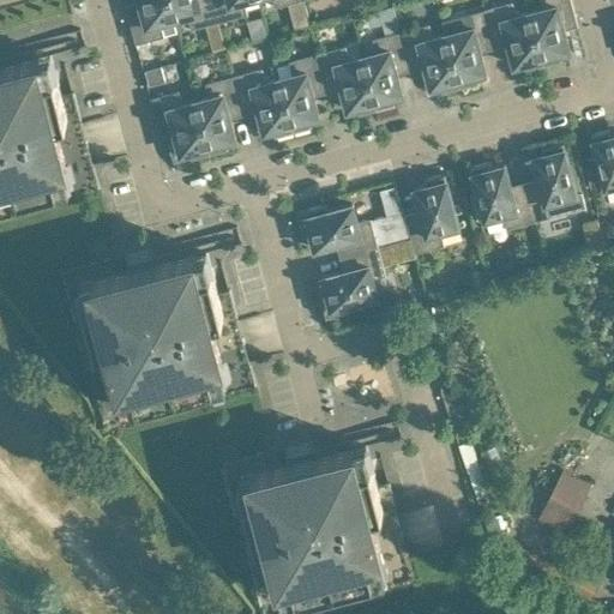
[(174,18),(169,0),(139,0),(142,7),(127,12),(136,43),(164,35),(161,23),(174,18)]
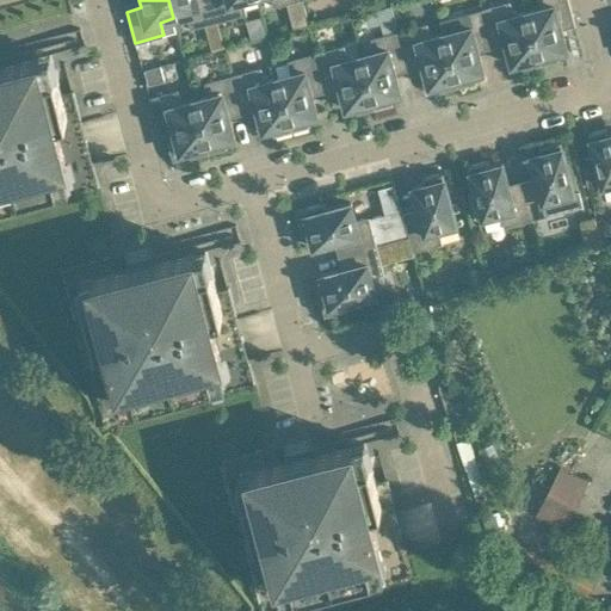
[(168,0),(173,18),(187,14),(191,29),(217,22),(211,0),(168,0)]
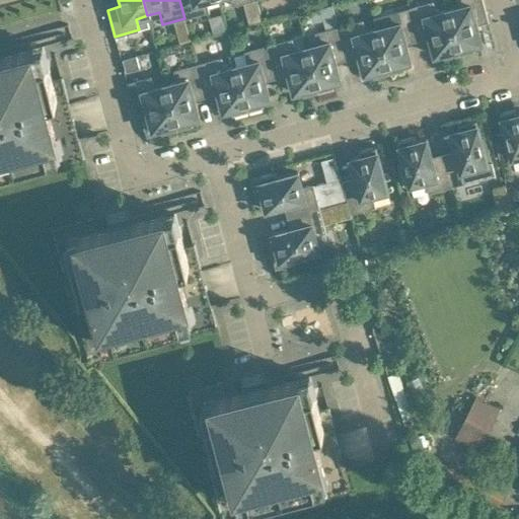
[(179,0),(184,18),(209,11),(206,0),(179,0)]
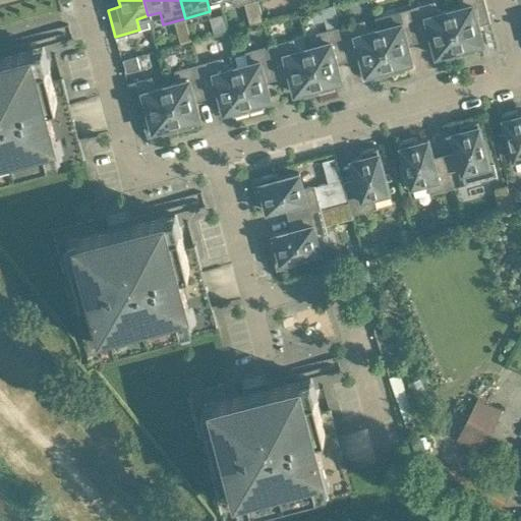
[(477,18),(488,15),(484,0),(458,0),(460,6),(450,9),(461,54),(477,50),(475,45),(483,42),(478,24),(477,18)]
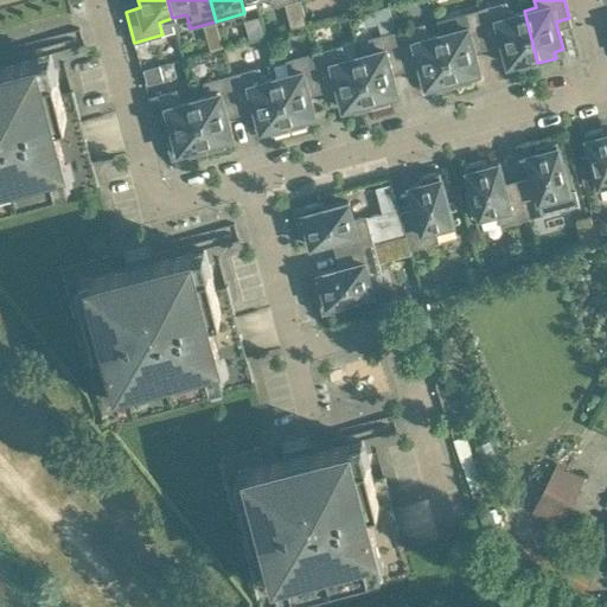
[(537,63),(524,11),(509,14),(505,1),(478,8),(481,21),(483,21),(487,39),(500,36),(509,64),(517,62),(519,68),(537,63)]
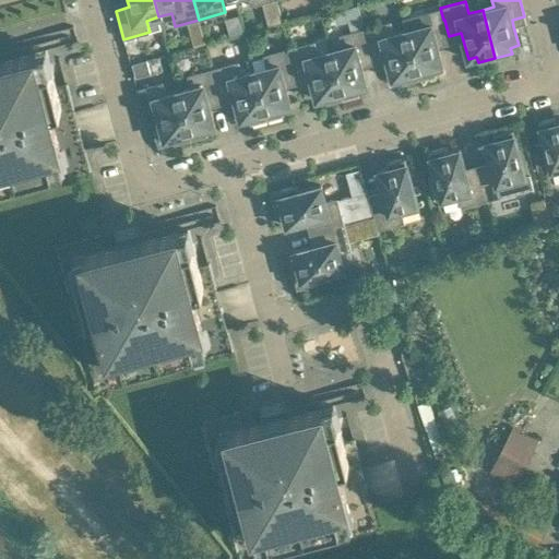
[(443,20),(440,8),(416,14),(419,26),(406,30),(419,78),(436,73),(435,68),(442,66),(436,39),(449,36),(444,20),(443,20)]
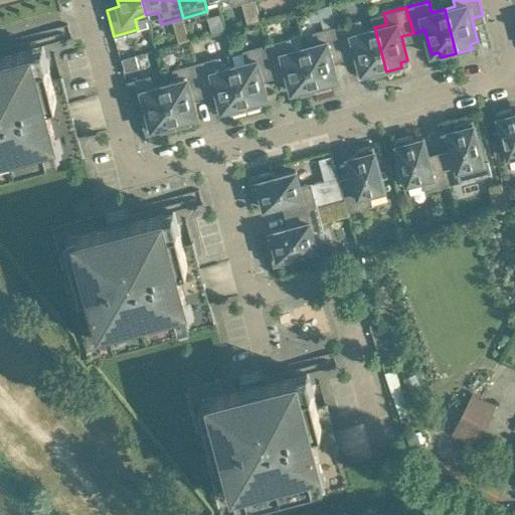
[(386,71),(374,27),(362,31),(359,20),(336,26),(339,37),(343,52),(355,49),(361,72),(369,70),(370,76),(386,71)]
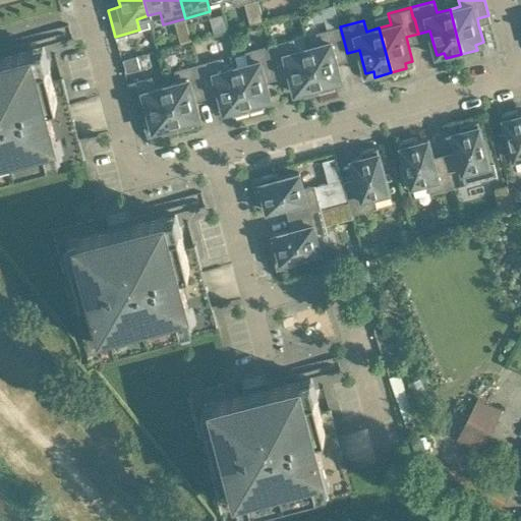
[(343,38),(340,26),(315,33),(319,44),(307,47),(320,92),(335,88),(334,82),(342,79),(336,56),(347,53),(343,38)]
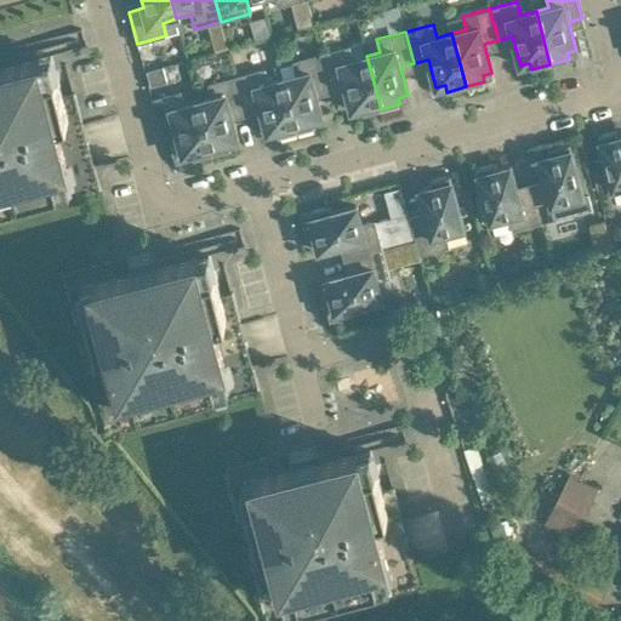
[(381,109),(366,56),(352,60),(348,46),(320,53),(324,67),(325,67),(330,85),(343,81),(351,110),(360,108),(363,114),(381,109)]
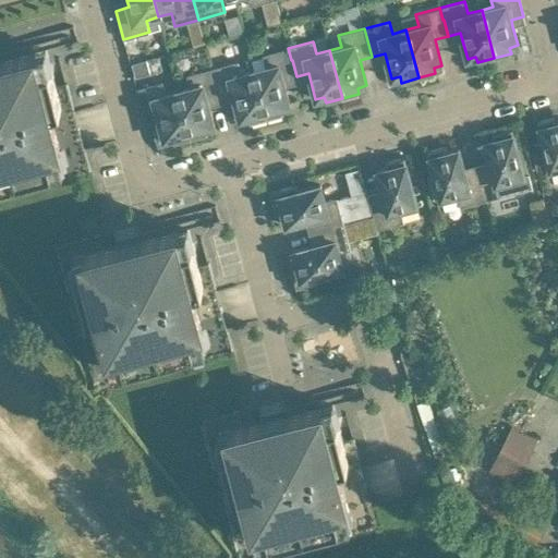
[(0,196),(91,172),(85,150),(79,125),(74,110),(67,83),(65,83),(56,85),(46,48),(1,60),(0,55),(0,196)]
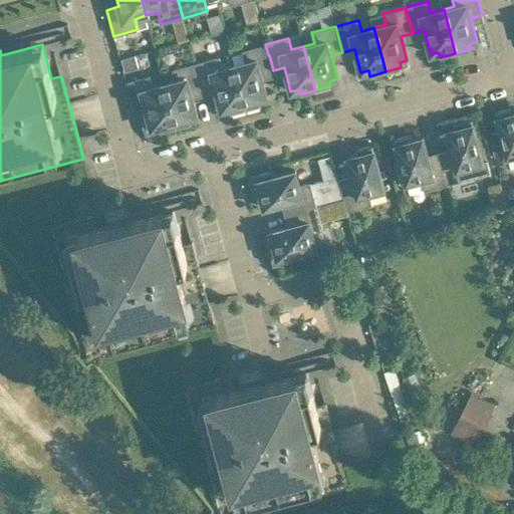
[(268,55),(265,44),(243,50),(245,60),(233,63),(246,108),(261,104),(260,99),(267,97),(261,73),(273,70),(269,55),(268,55)]
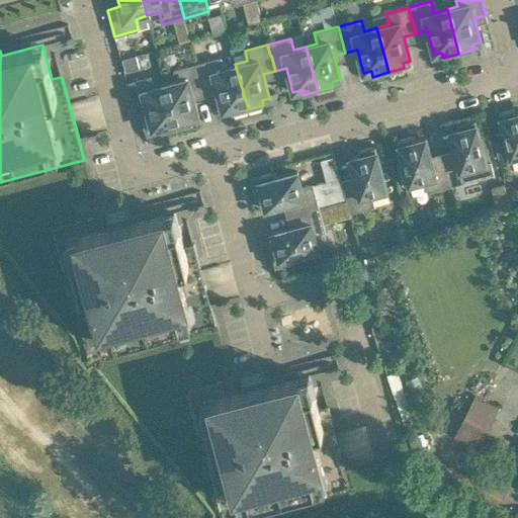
[(248,109),(235,64),(225,67),(222,57),(197,63),(204,90),(217,87),(223,110),(231,108),(232,114),(248,109)]
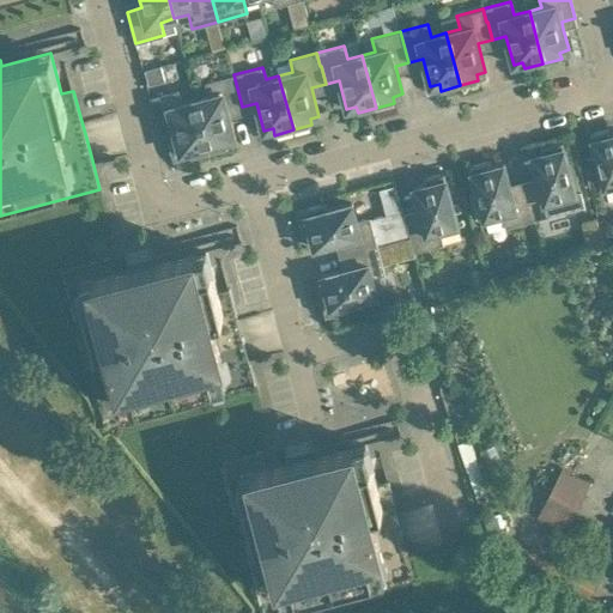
[(228,110),(242,107),(234,74),(206,83),(210,96),(195,99),(210,152),(228,147),(226,141),(236,138),(228,110)]
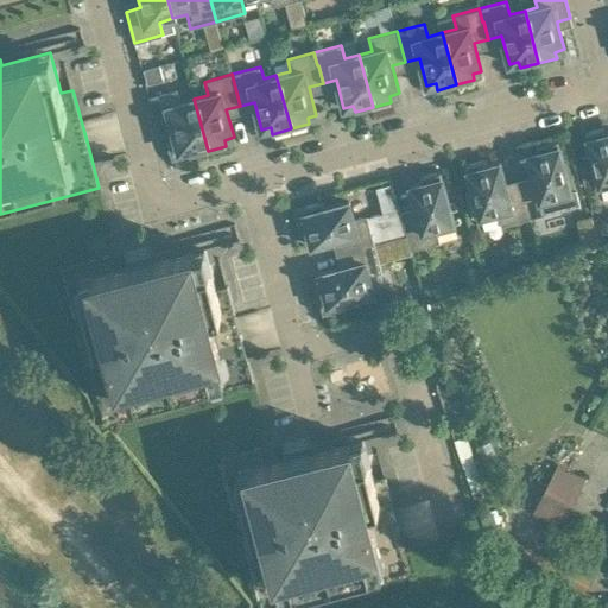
[(208,151),(194,99),(181,102),(177,89),(149,96),(157,127),(171,124),(178,152),(188,150),(190,156),(208,151)]
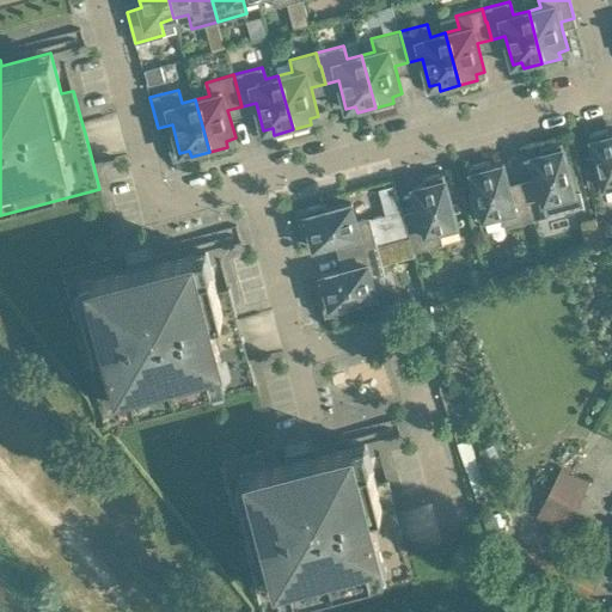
[(611,134),(610,128),(589,133),(603,187),(611,183),(611,134)]
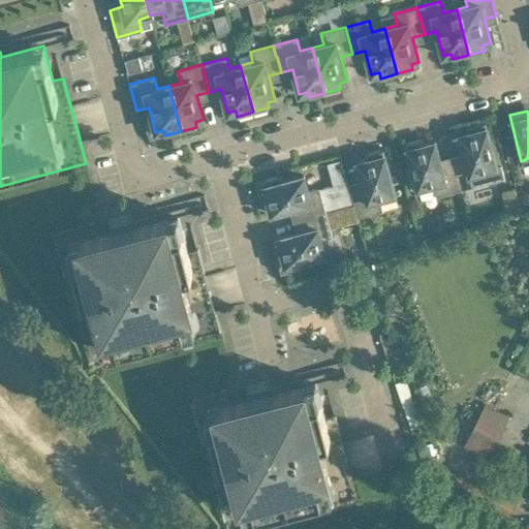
[(464,152),(452,156),(461,189),(485,183),(505,178),(502,164),(497,165),(486,121),(467,126),(469,131),(459,134),(462,147),(464,152)]
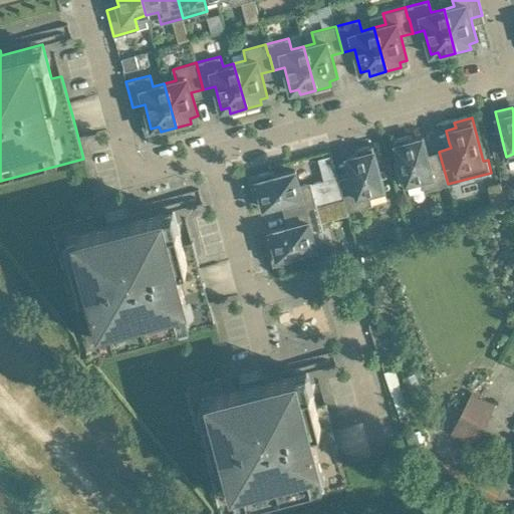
[(424,190),(448,184),(439,152),(428,155),(423,137),(413,140),(412,134),(394,139),(406,183),(421,179),(424,190)]
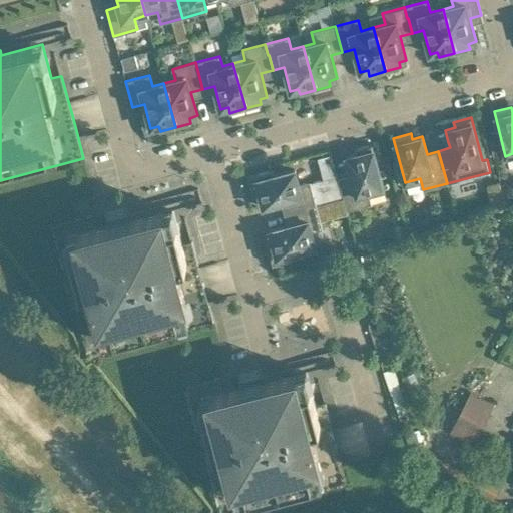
[(371,203),(368,192),(384,188),(372,144),(354,148),(356,154),(346,156),(353,180),(340,184),(344,197),(347,210),(371,203)]
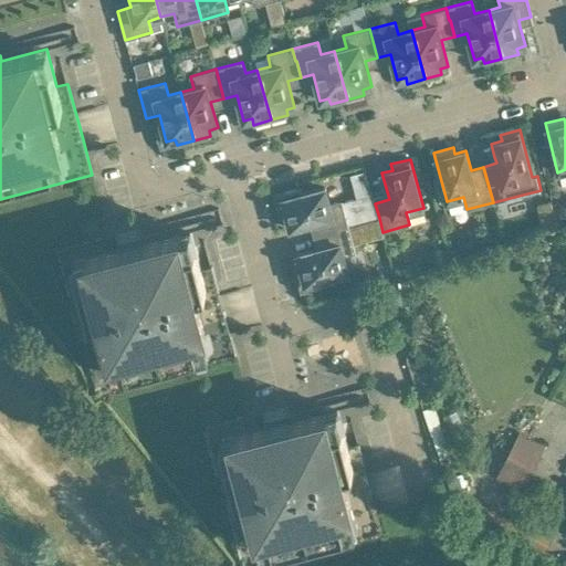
[(301,187),(274,195),(281,219),(287,218),(290,228),(316,221),(320,234),(348,227),(379,218),(375,203),(373,192),(342,201),(342,200),(329,203),(325,187),(302,194),(301,187)]
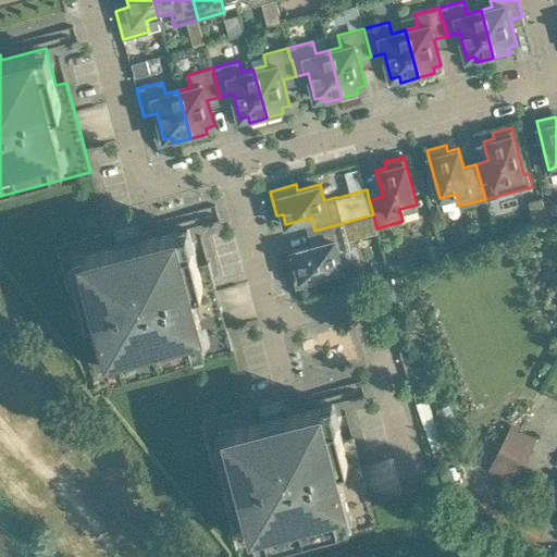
[(350,248),(343,223),(314,231),(318,244),(293,250),(295,261),(289,262),(296,287),(321,281),(319,274),(342,268),(337,251),(350,248)]
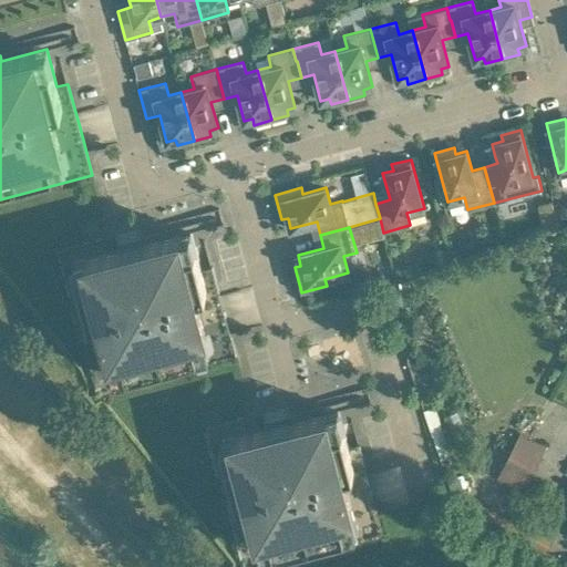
[(224,310),(219,294),(212,266),(212,267),(202,269),(191,230),(146,243),(143,244),(140,243),(136,243),(134,243),(132,244),(129,245),(125,246),(123,247),(122,248),(121,249),(112,251),(73,263),(83,300),(73,303),(72,303),(96,394),(237,358),(230,334),(224,310)]
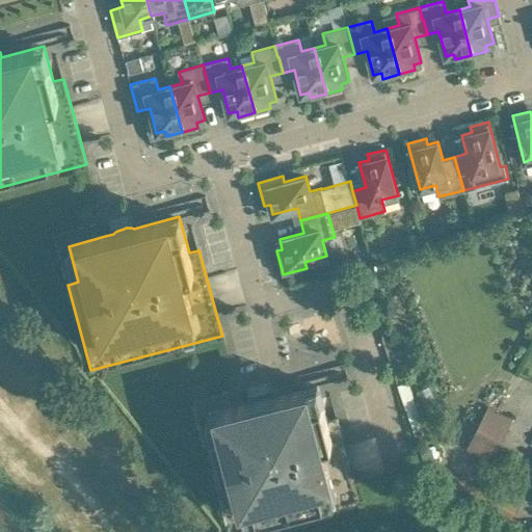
[(346,268),(367,262),(362,242),(340,248),(346,268)]
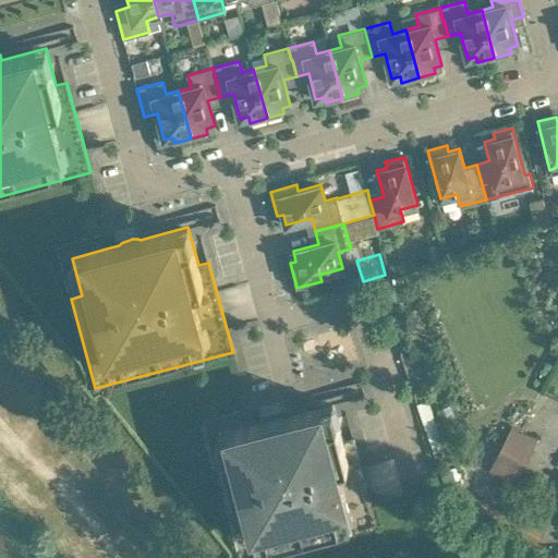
[(387,307),(400,303),(391,278),(378,283),(387,307)]
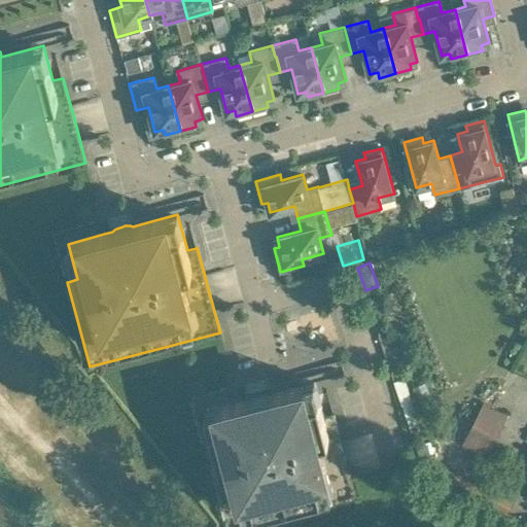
[(346,457),(341,440),(335,414),(334,414),(323,416),(314,381),(273,391),(271,392),(267,391),(264,391),(260,392),(258,392),(256,393),(253,394),(252,395),(249,397),(241,400),(205,410),(215,446),(205,448),(204,448),(224,526),(247,526),(356,498),(346,457)]
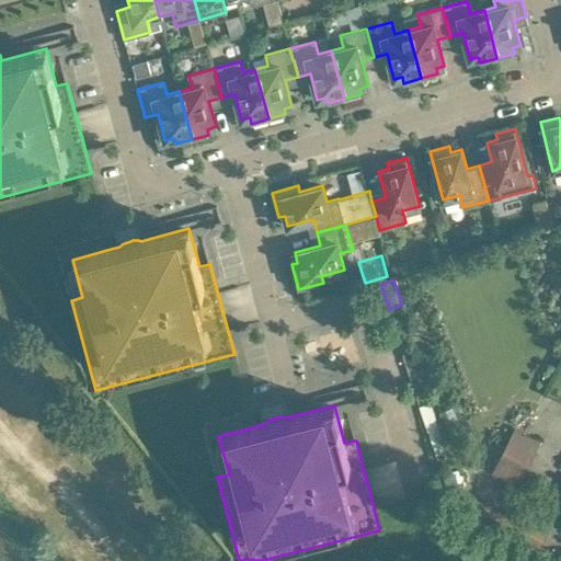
[(541,441),(515,427),(504,450),(492,472),(518,485),(529,462),(541,441)]
